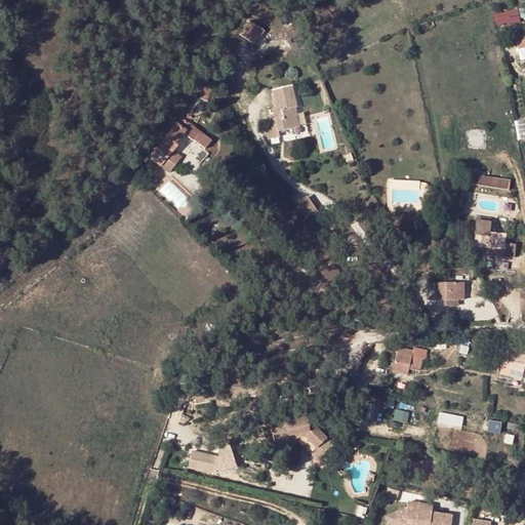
[(494,11),(496,26),(522,23),(520,8),(494,11)]
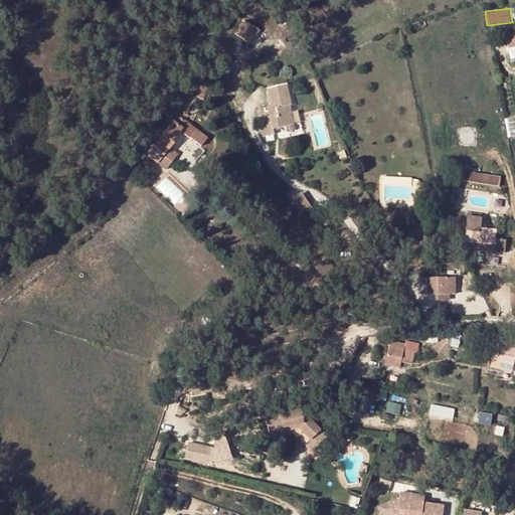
[(253,44),(263,29),(247,20),(238,34),(253,44)]
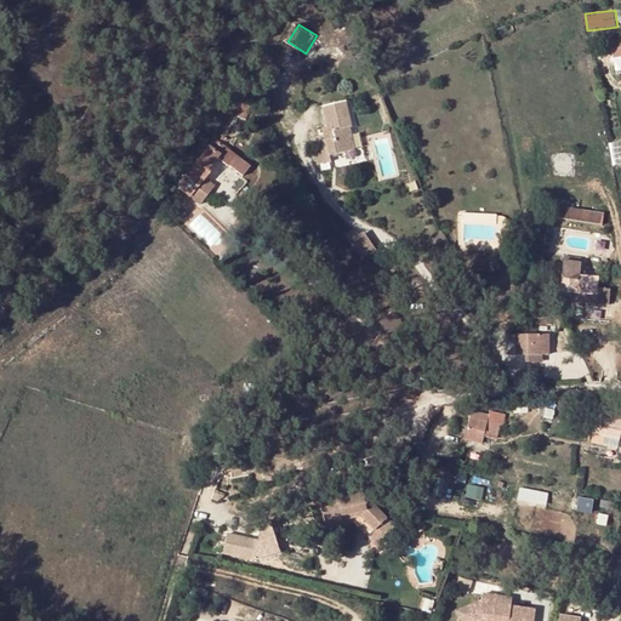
[(347,127),(351,126),(345,102),(323,107),(326,126),(320,127),(324,140),(312,143),(317,164),(329,161),(328,154),(352,149),(347,127)]
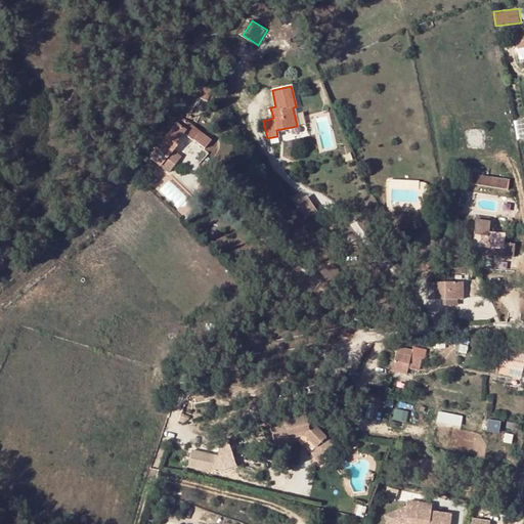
[(300,105),(296,106),(293,107),(297,126),(305,124),(300,105)]
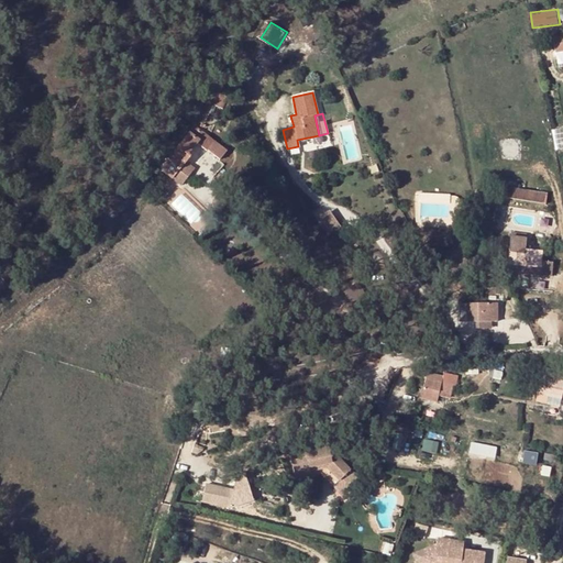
[(184,164),(190,155),(188,153),(194,146),(203,133),(195,125),(192,128),(180,142),(177,146),(167,158),(168,159),(169,161),(164,168),(175,177),(181,169),(180,167),(184,164)]
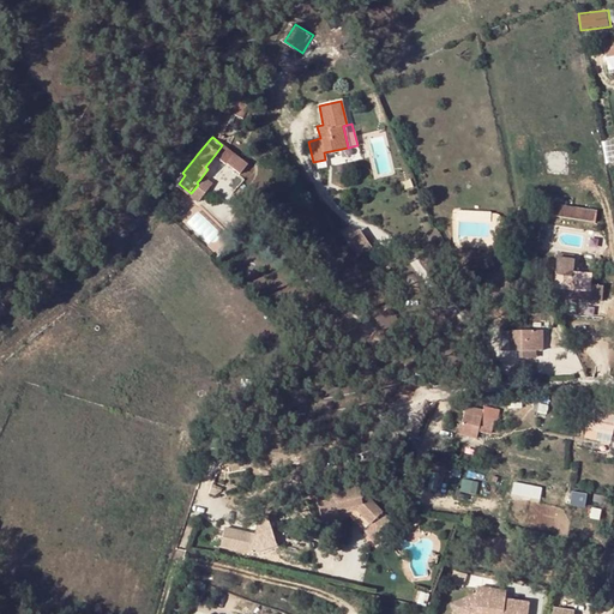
[(198,185),(191,193),(199,200),(205,193),(218,178),(215,174),(211,172),(208,169),(200,179),(197,182),(198,185)]
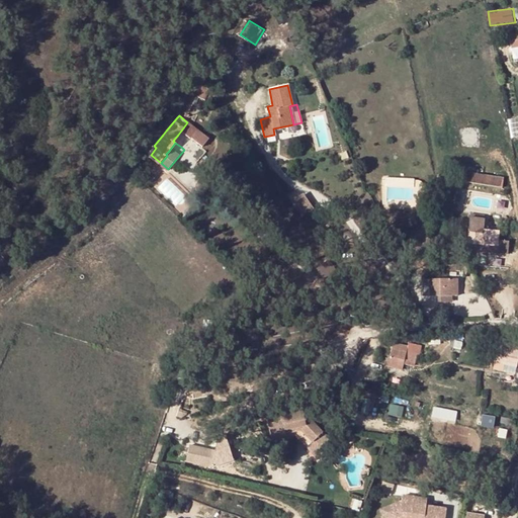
[(457,181),(472,184),(473,174),(459,172),(457,181)]
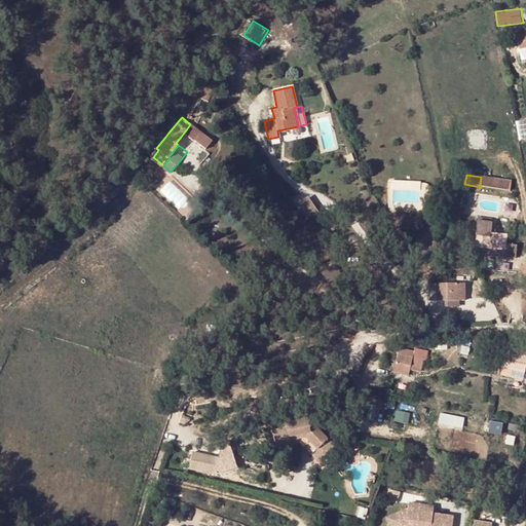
[(512,182),(481,177),(480,187),(511,192),(512,182)]
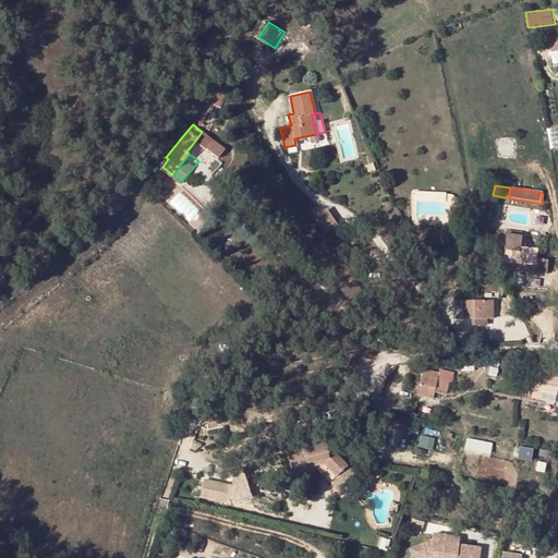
[(444,192),(414,191),(414,201),(444,202),(444,192)]
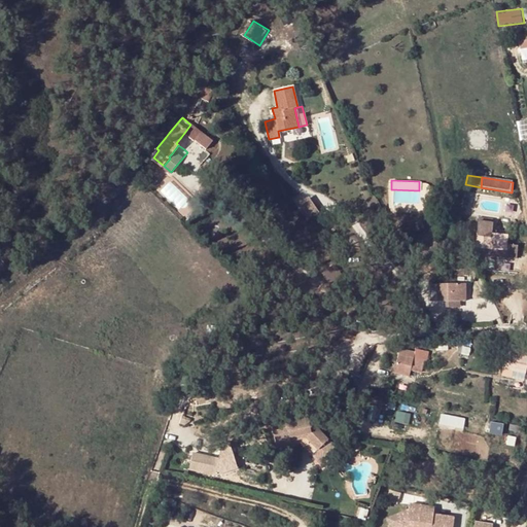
[(479,220),(476,247),(479,248),(490,249),(489,257),(516,260),(517,246),(505,245),(506,237),(491,235),(492,222),(479,220)]
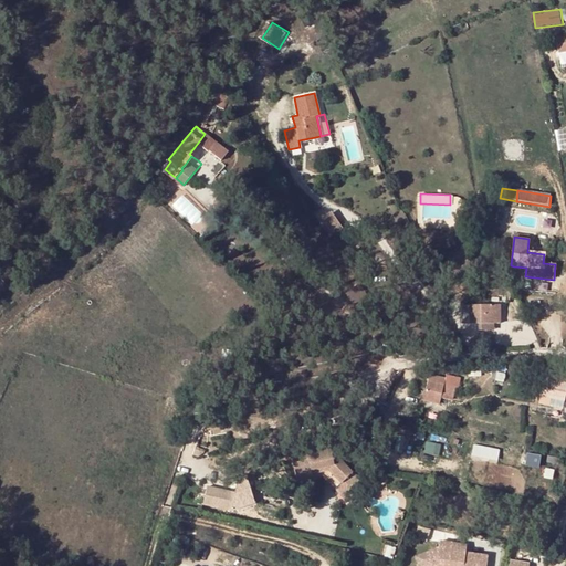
[(526,268),(514,266),(514,274),(525,276),(526,268)]
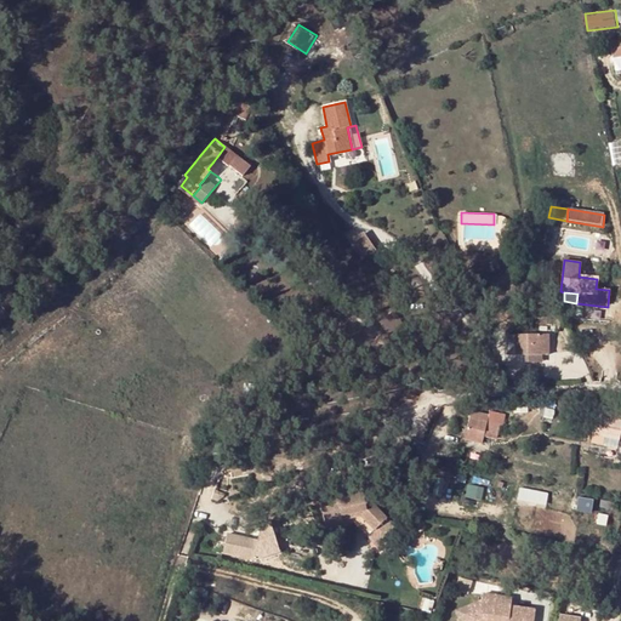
[(507,335),(507,354),(524,354),(542,353),(548,353),(548,334),(507,335)]
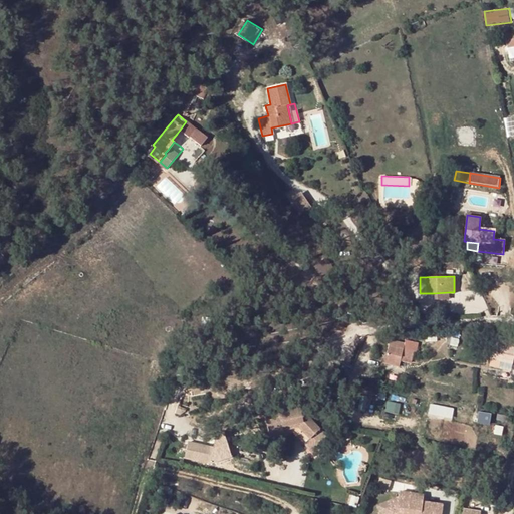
[(215,319),(202,318),(202,326),(214,327),(215,319)]
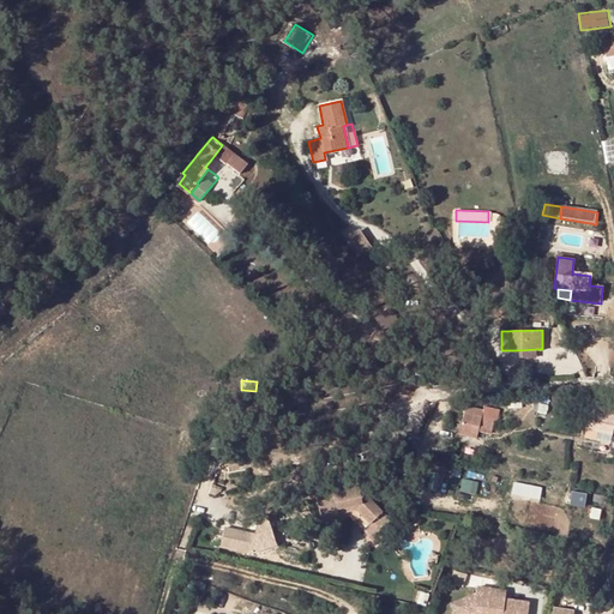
[(613,405),(591,402),(587,431),(597,433),(609,435),(613,414),(613,405)]
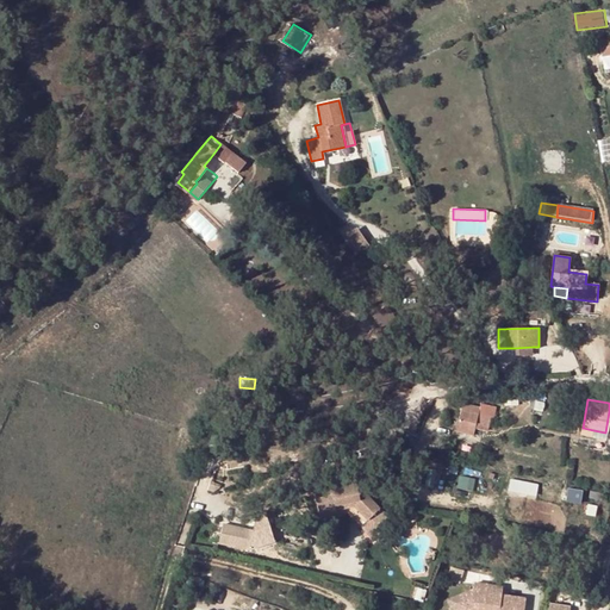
[(535,402),(533,410),(541,412),(543,403),(535,402)]
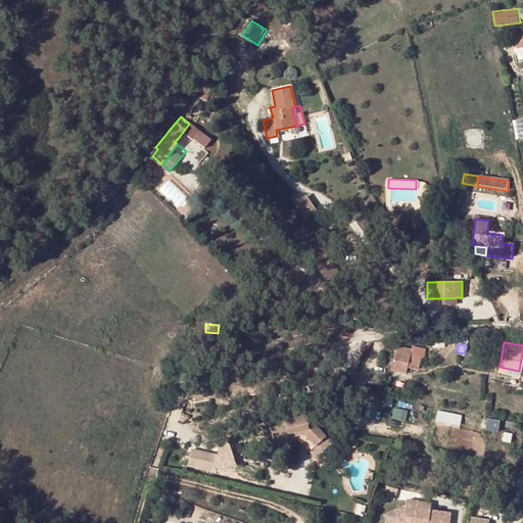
[(396,345),(393,359),(408,362),(411,348),(396,345)]
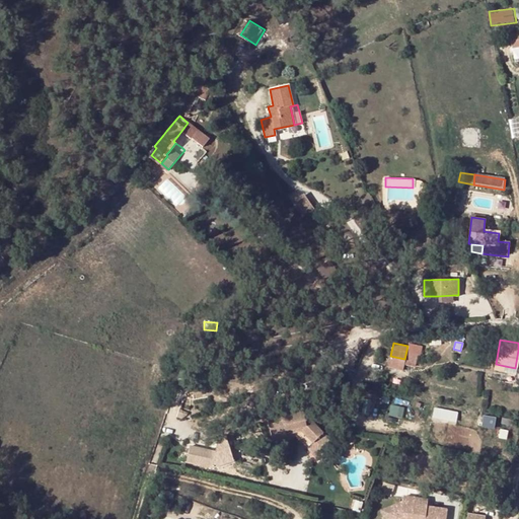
[(402,370),(404,359),(390,356),(387,366),(402,370)]
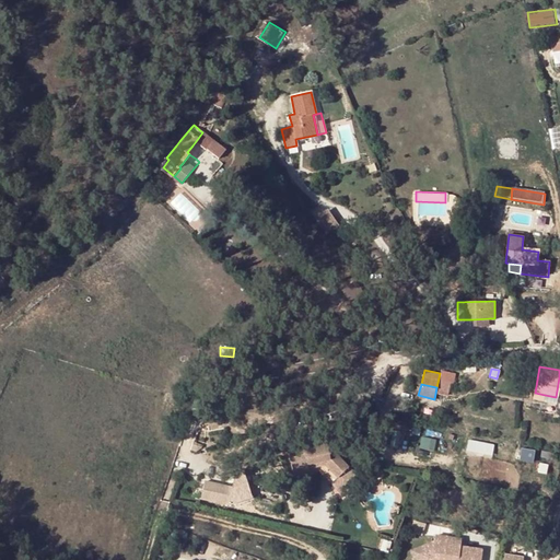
[(545,395),(535,393),(533,399),(543,401),(545,395)]
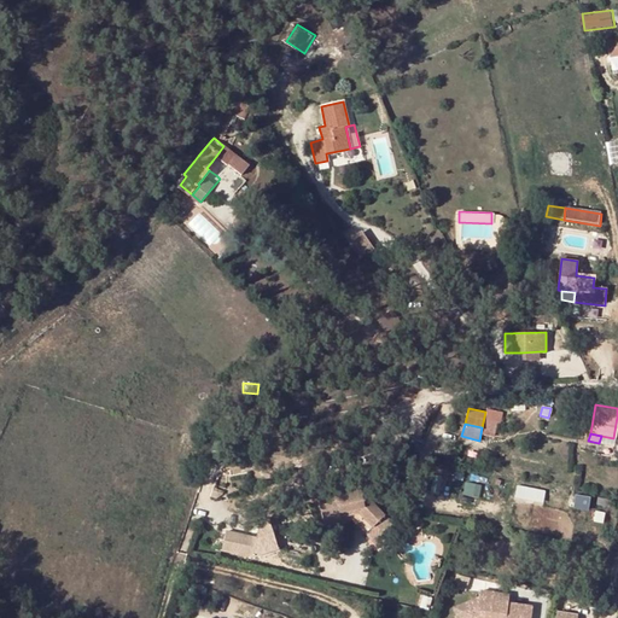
[(601,436),(599,443),(612,447),(613,438),(601,436)]
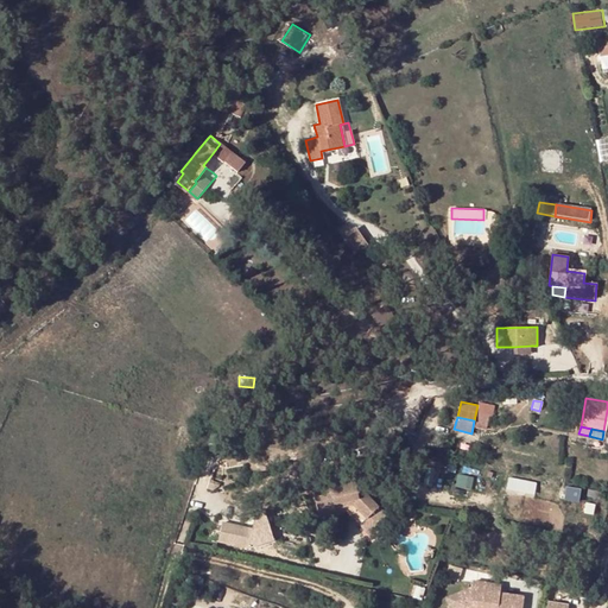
[(510,479),(510,491),(538,493),(539,481),(510,479)]
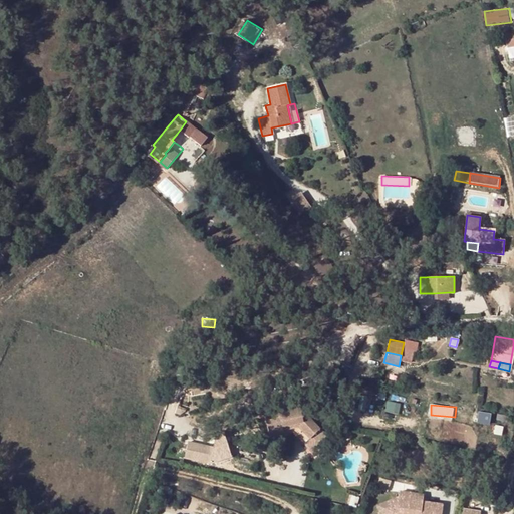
[(264,416),(268,432),(287,427),(288,430),(283,431),(283,436),(293,433),(304,444),(319,429),(303,413),(299,414),(298,408),(264,416)]
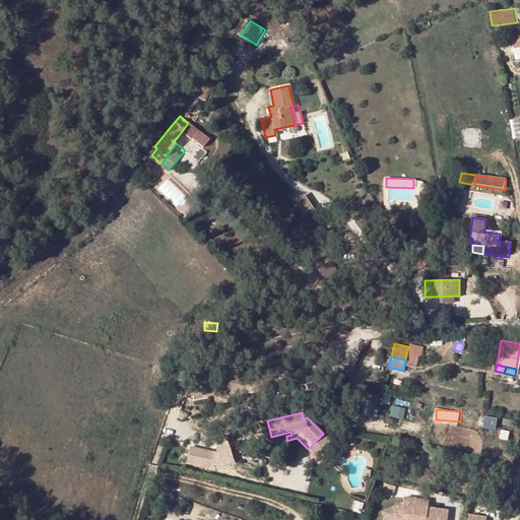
[(484,417),(482,427),(494,429),(496,419),(484,417)]
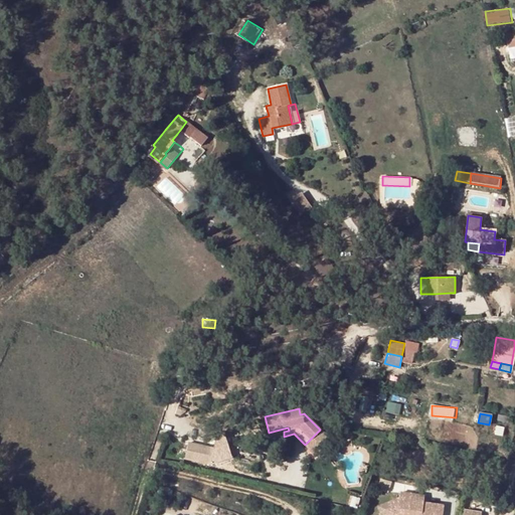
[(244,424),(245,430),(256,425),(254,416),(240,420),(241,425),(244,424)]
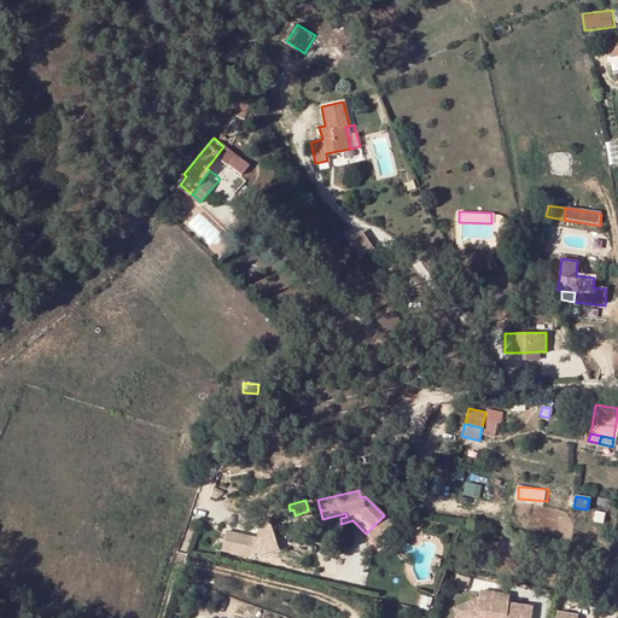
[(345,513),(322,519),(325,528),(340,524),(340,518),(347,517),(345,513)]
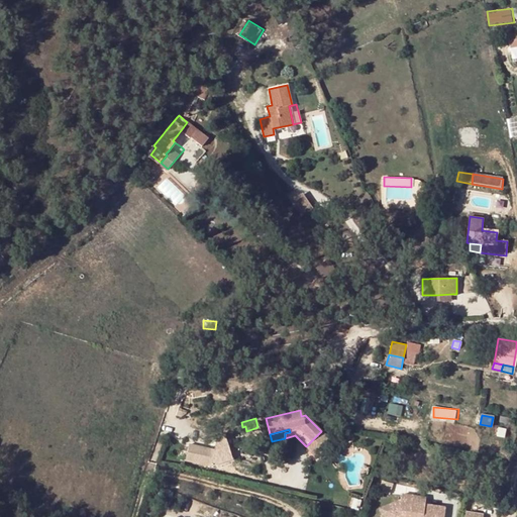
[(193,471),(237,459),(231,439),(188,450),(193,471)]
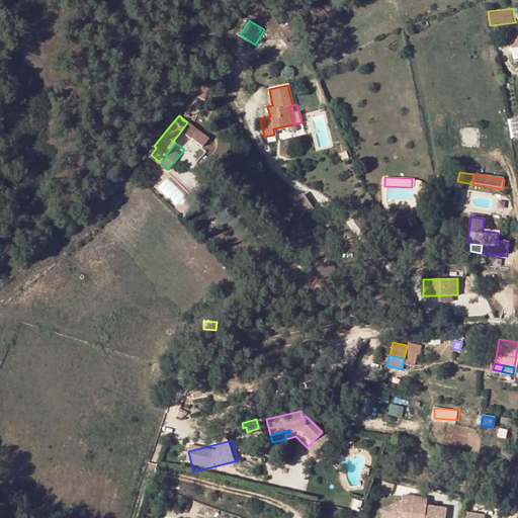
[(413,498),(401,497),(400,508),(391,507),(379,512),(381,517),(443,517),(444,509),(430,507),(429,511),(412,509),(413,498)]
